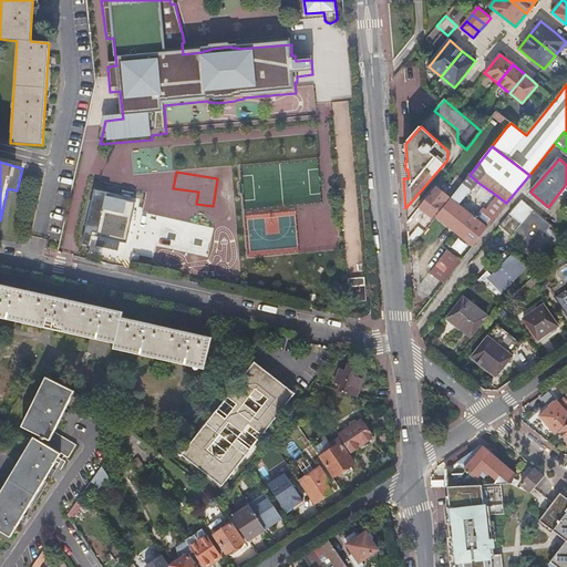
[(436,216),(473,245),(487,227),(459,205),(470,191),(471,192),(478,183),(470,175),(436,216)]
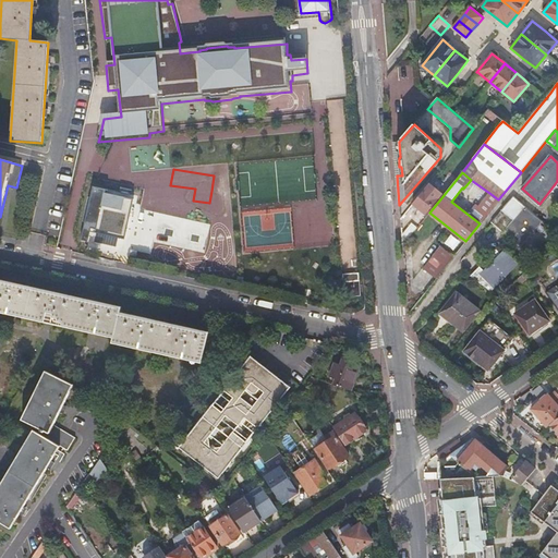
[(425,190),(415,201),(428,210),(445,191),(432,180),(425,190)]
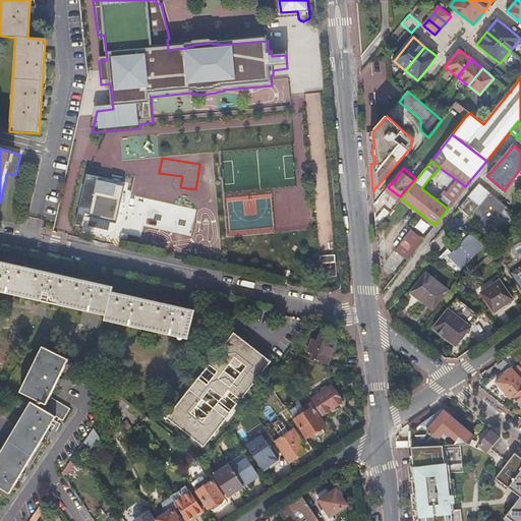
[(99,176),(87,173),(78,211),(90,213),(90,216),(117,223),(125,185),(98,178),(99,176)]
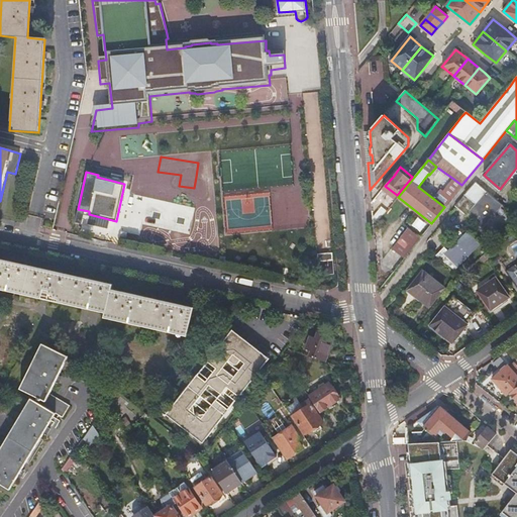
[(443,204),(445,206),(461,185),(453,179),(443,193),(448,197),(443,204)]
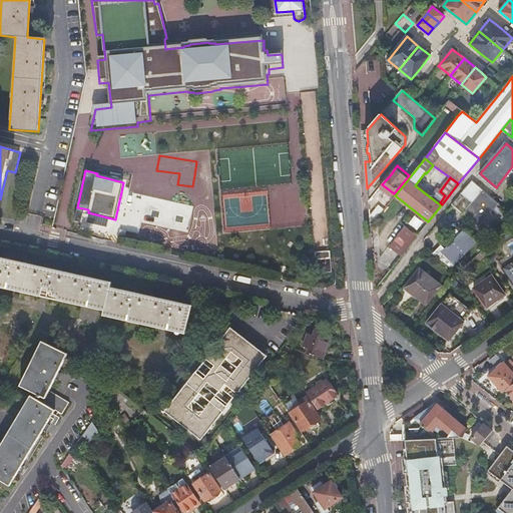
[(463,190),(470,182),(464,178),(458,186),(463,190)]
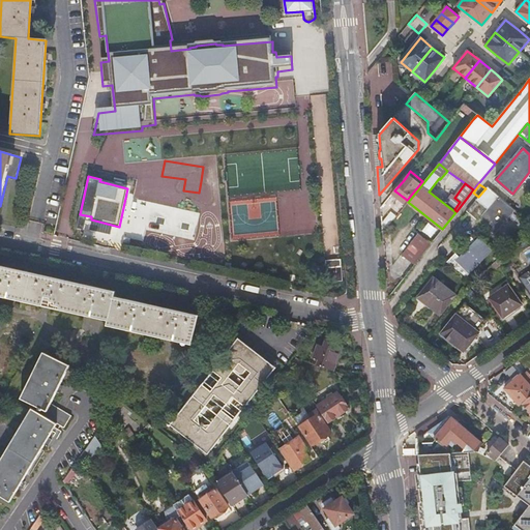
[(489,186),(468,210),(495,233),(516,210),(489,186)]
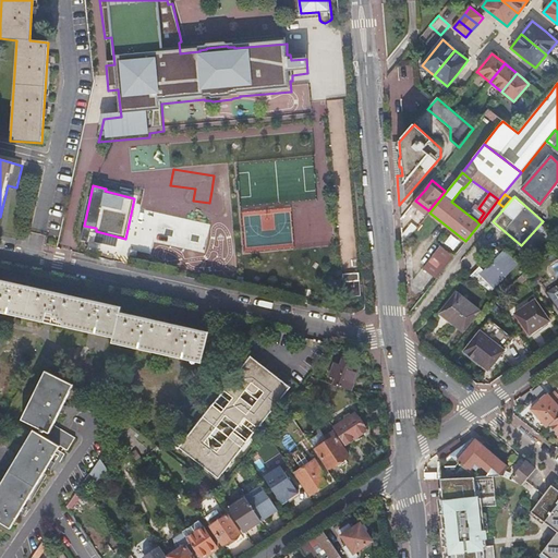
[(174,246),(211,252),(216,226),(179,219),(174,246)]
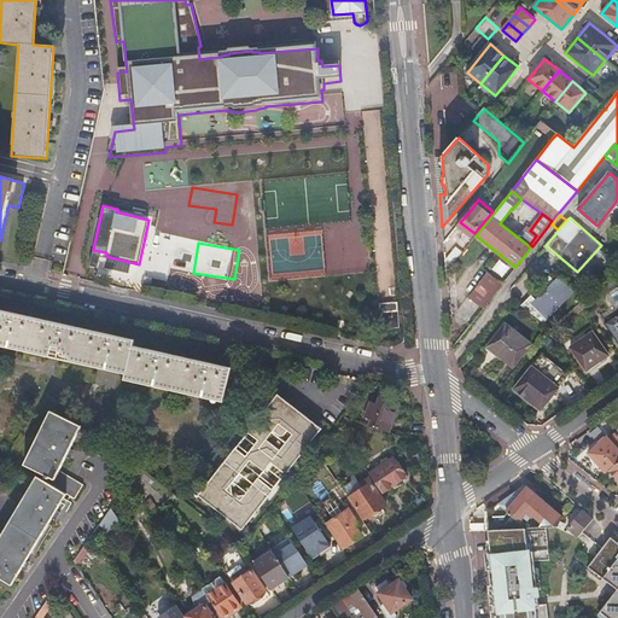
[(362,245),(344,248),(345,263),(365,261),(362,245)]
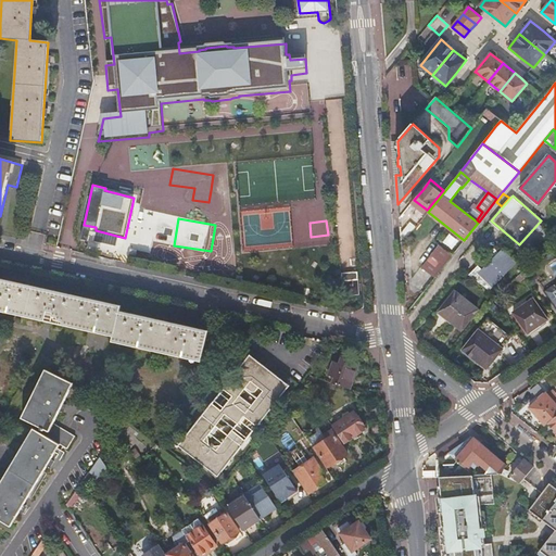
[(401,235),(402,244),(415,227),(411,223),(401,235)]
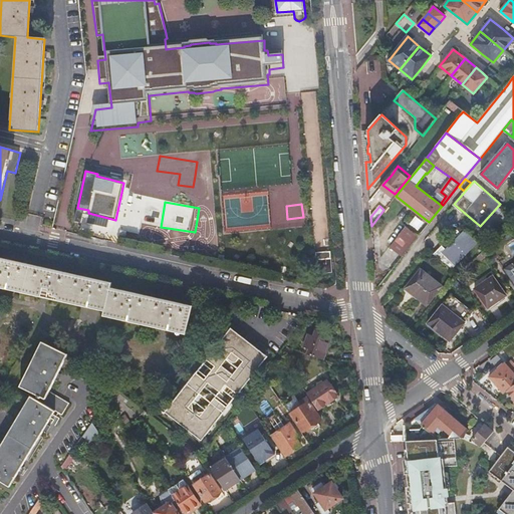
[(218,215),(217,226),(242,229),(244,218),(218,215)]
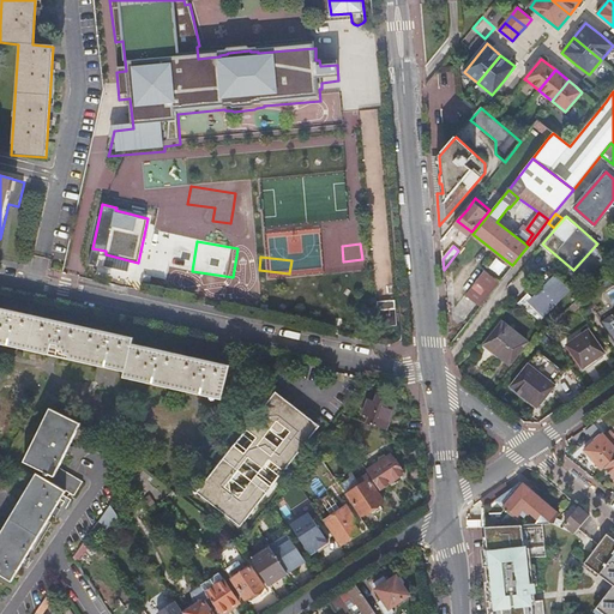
[(465,294),(480,306),(500,281),(486,270),(465,294)]
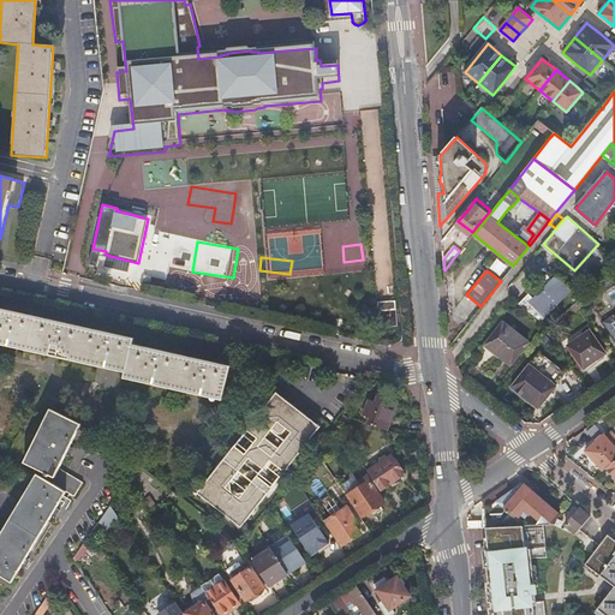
[(151,276),(144,275),(141,290),(148,292),(151,276)]
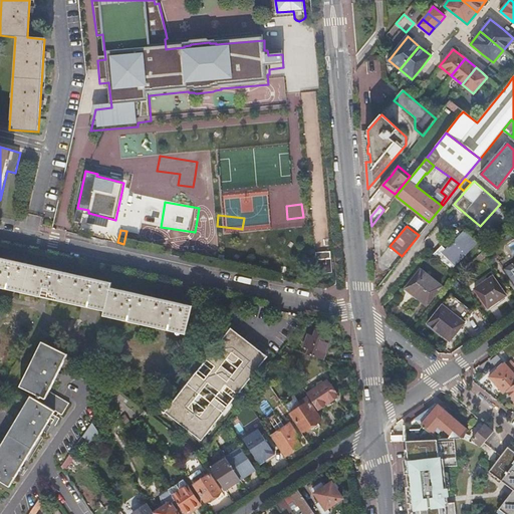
[(433,253),(452,268),(477,244),(464,230),(444,250),(441,246),(433,253)]
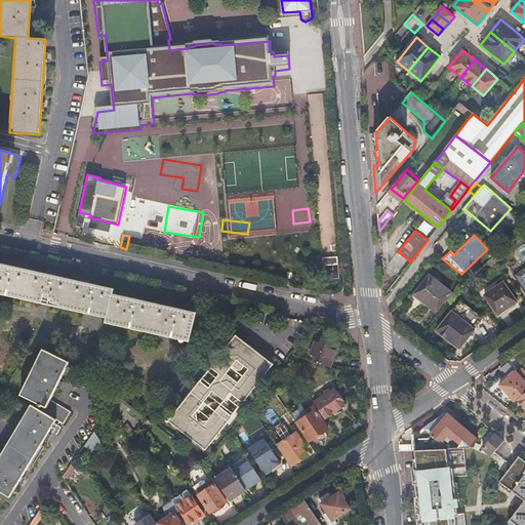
[(323,256),(323,265),(338,264),(338,255),(323,256)]
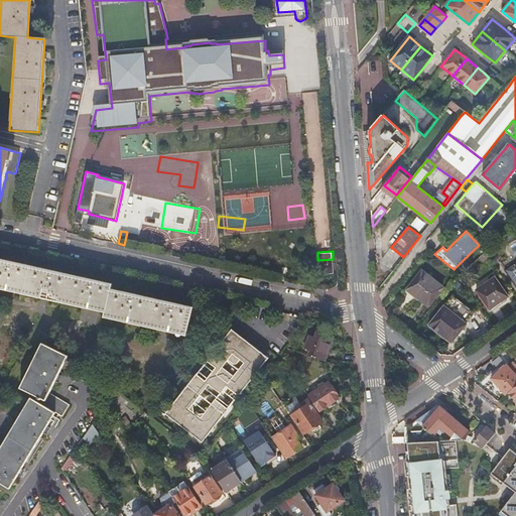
[(111,315),(186,333),(192,307),(117,290),(118,285),(0,258),(0,284),(112,310),(111,315)]
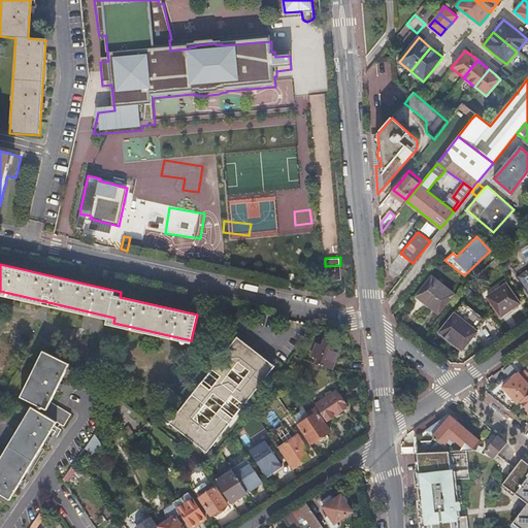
[(527,268),(518,275),(527,290),(527,268)]
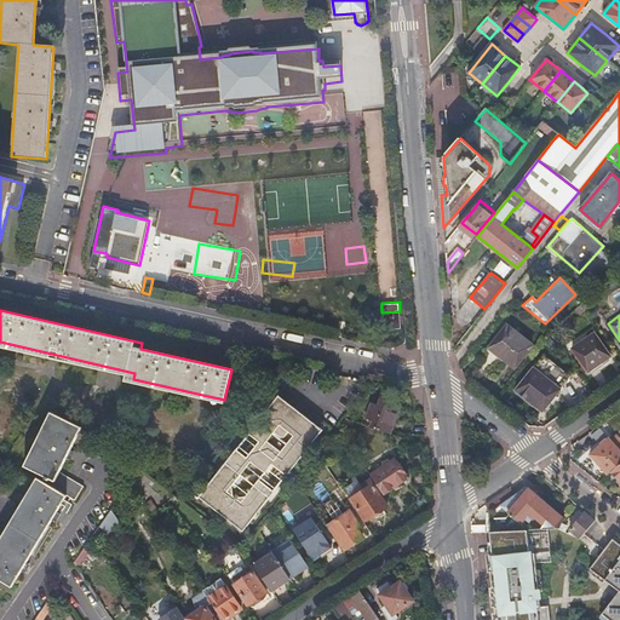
[(489,346),(515,367),(532,345),(507,325),(489,346)]
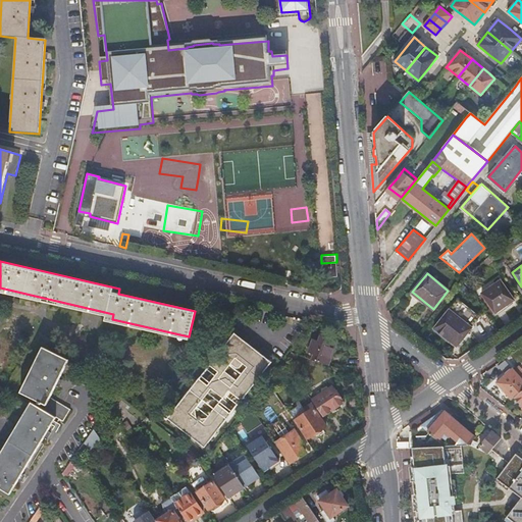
[(482,293),(496,312),(514,300),(501,280),(482,293)]
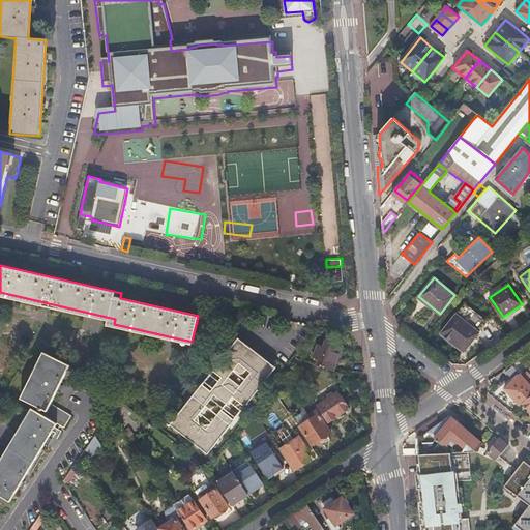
[(440,331),(463,350),(487,321),(464,302),(440,331)]
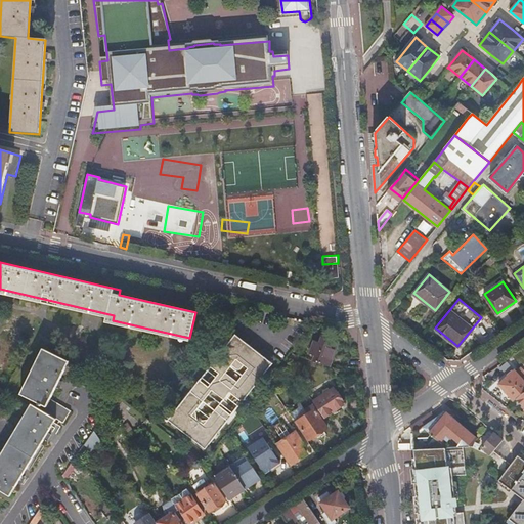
[(476,324),(474,335),(487,337),(489,326),(476,324)]
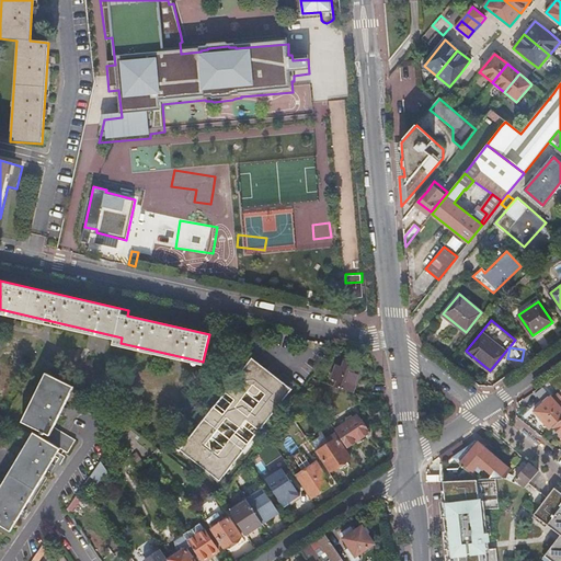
[(292,390),(252,358),(226,392),(236,400),(225,414),(215,407),(185,444),(195,451),(191,457),(212,473),(216,468),(225,476),(249,445),(236,435),(247,421),(260,431),(292,390)]
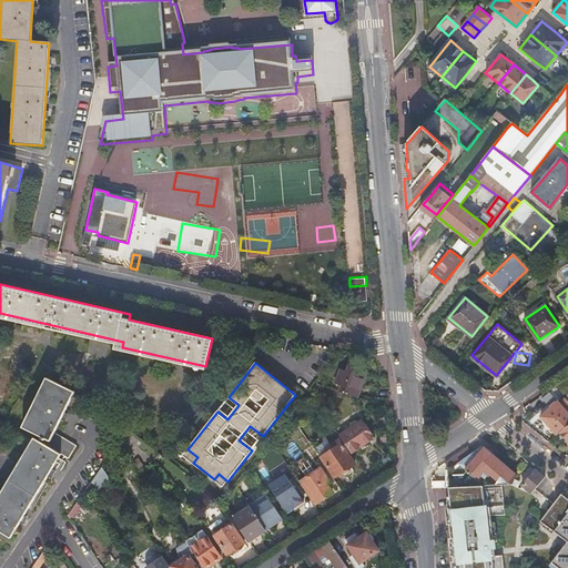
[(338,391),(356,397),(365,372),(347,365),(345,372),(338,369),(334,383),(341,384),(338,391)]
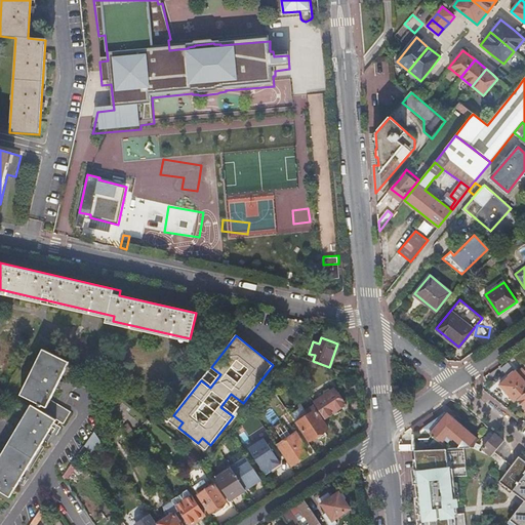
[(0,457),(0,489),(9,495),(55,419),(63,425),(71,411),(50,400),(67,362),(43,350),(21,395),(38,403),(36,408),(32,406),(0,457)]
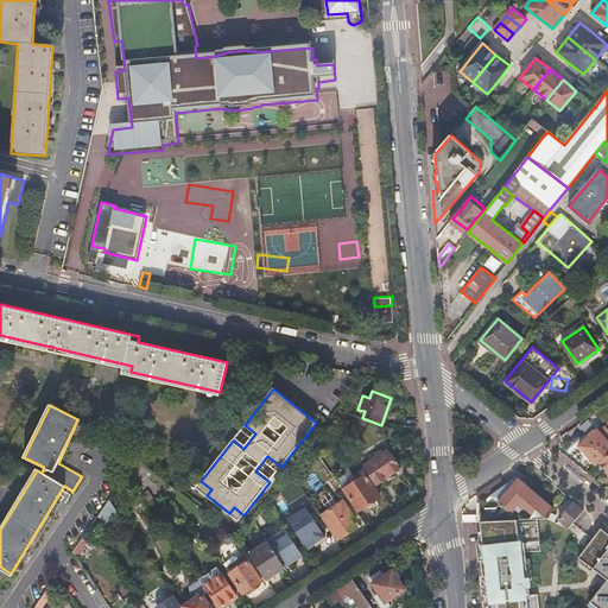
[(347,413),(340,411),(334,419),(339,426),(347,413)]
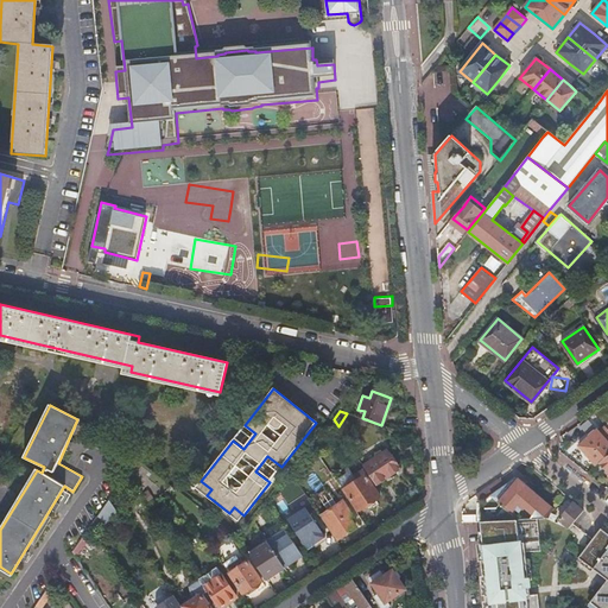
[(587,457),(595,467),(600,462),(607,454),(607,444),(596,431),(578,447),(587,457)]
